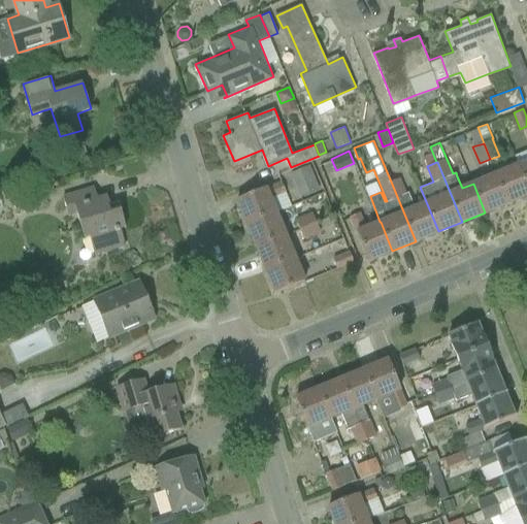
[(300,196),(302,196),(320,188),(310,164),(291,171),(300,196)]
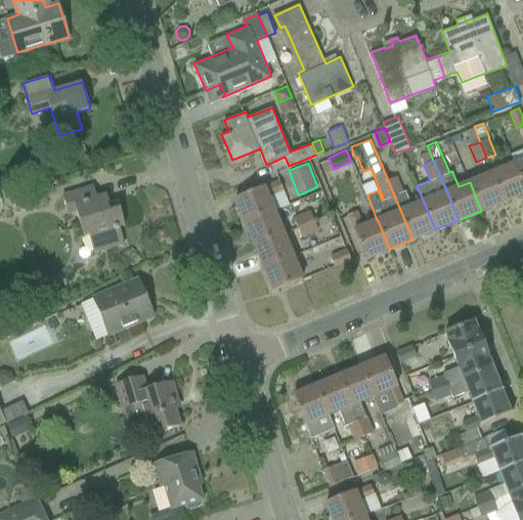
[(505,202),(522,192),(522,180),(516,164),(492,173),(505,202)]
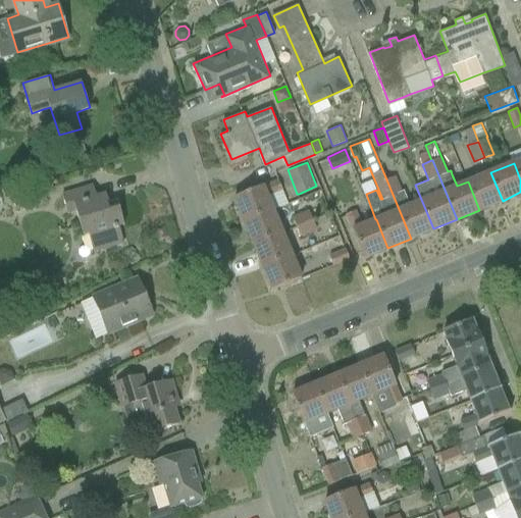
[(479,210),(503,201),(490,172),(468,182),(479,210)]
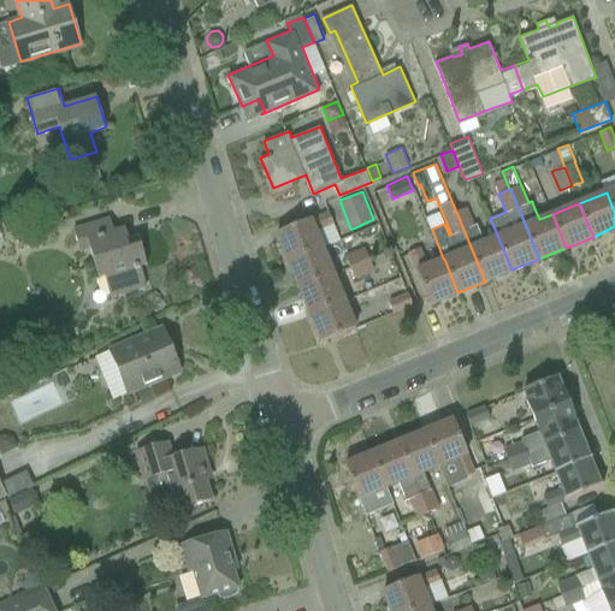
[(485,282),(512,270),(490,218),(497,236),(484,242),(477,224),(474,225),(467,207),(456,212),(485,282)]
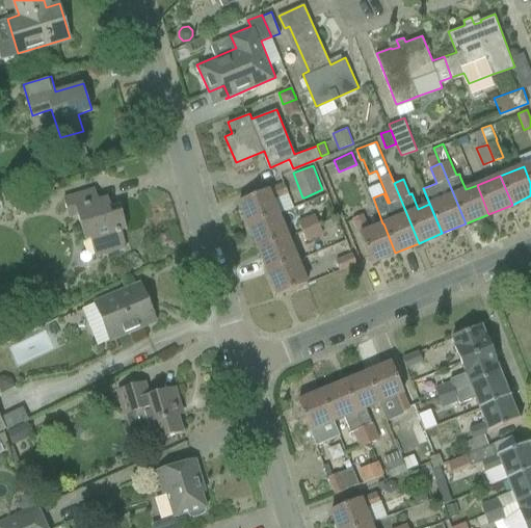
[(248,225),(277,212),(272,199),(288,192),(284,183),(239,201),(248,225)]
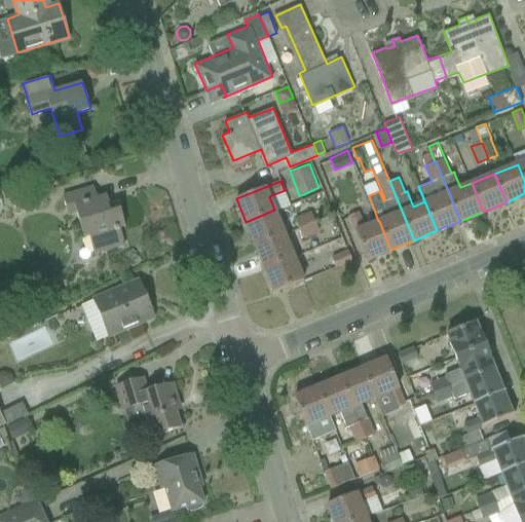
[(95,252),(101,250),(125,243),(120,226),(125,225),(121,211),(120,210),(119,209),(118,209),(117,209),(112,211),(107,194),(98,197),(95,186),(65,194),(70,213),(78,211),(85,237),(90,236),(95,252)]
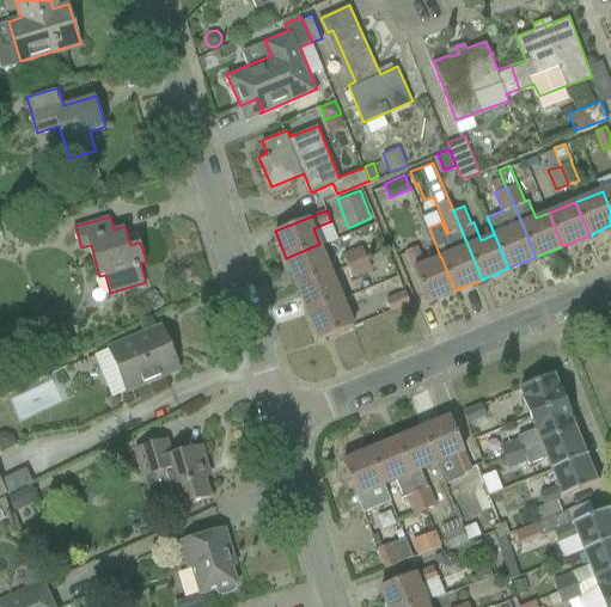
[(297,284),(331,271),(319,244),(286,258),(297,284)]
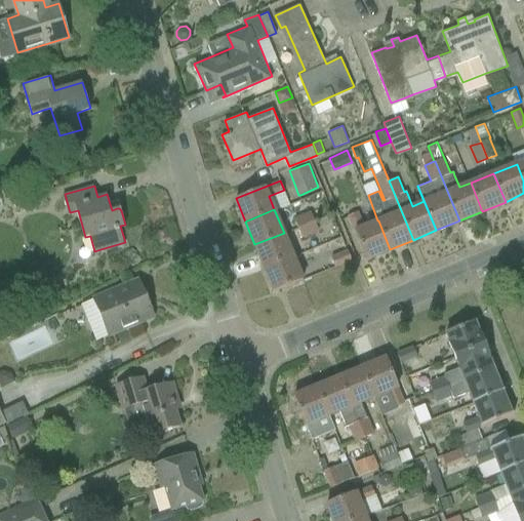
[(294,216),(298,227),(315,219),(311,210),(294,216)]
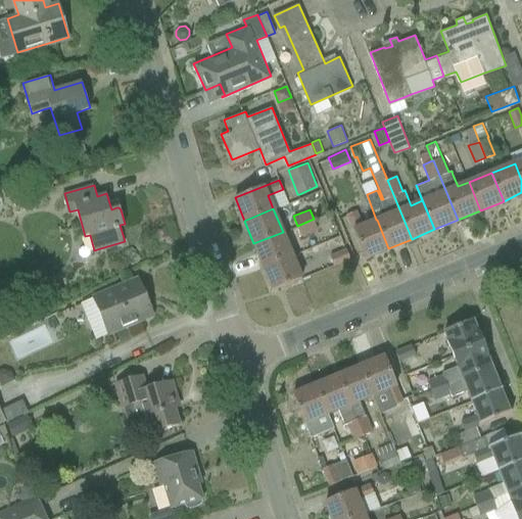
[(366,257),(388,248),(377,220),(376,220),(363,225),(357,209),(347,213),(366,257)]
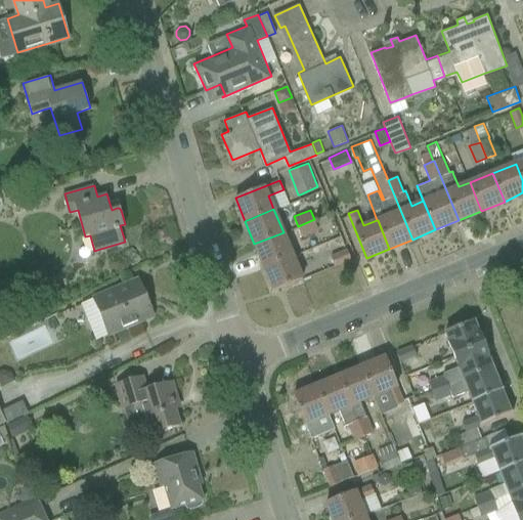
[(318,229),(314,219),(298,226),(302,236),(318,229)]
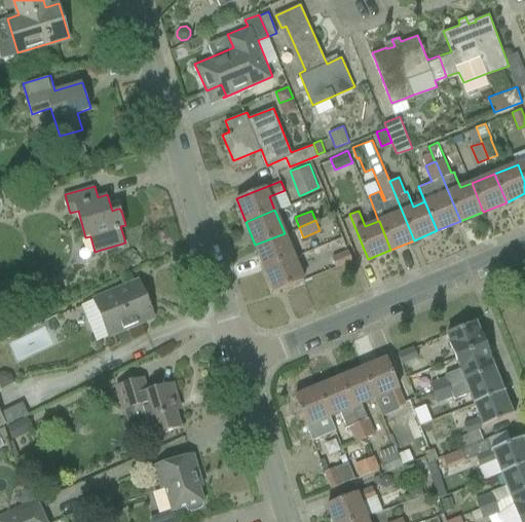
[(265,268),(294,256),(285,233),(255,245),(265,268)]
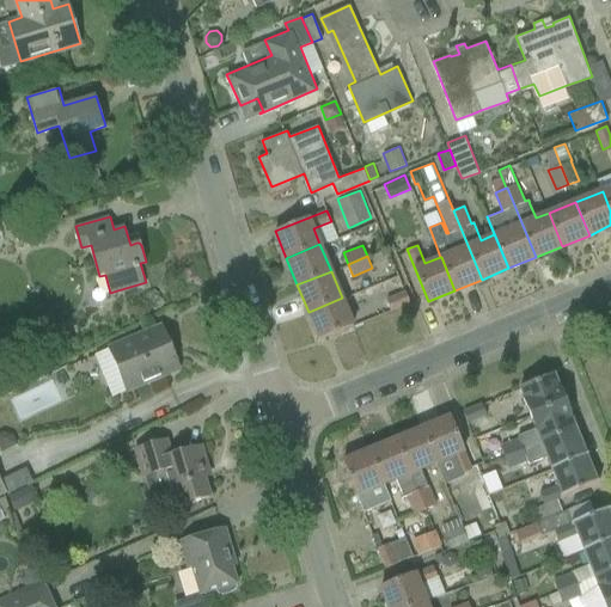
[(391,310),(410,301),(405,290),(386,298),(391,310)]
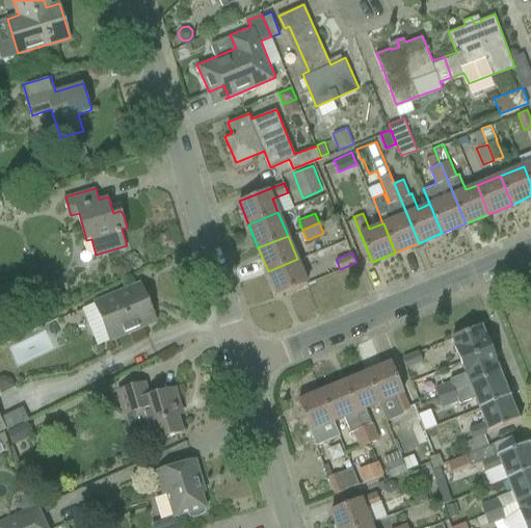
[(277,294),(307,283),(297,259),(268,271),(277,294)]
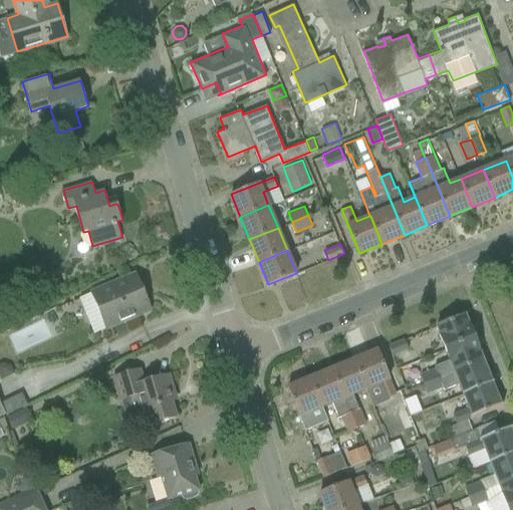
[(104,327),(124,319),(144,311),(137,297),(145,294),(136,273),(90,292),(104,327)]
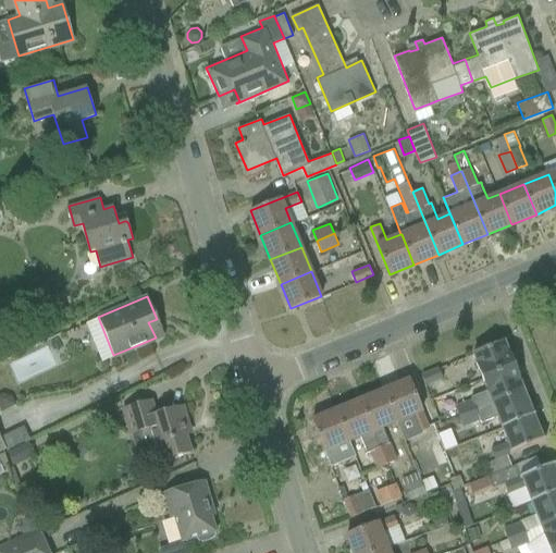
[(473,353),(483,378),(514,365),(504,341),(473,353)]
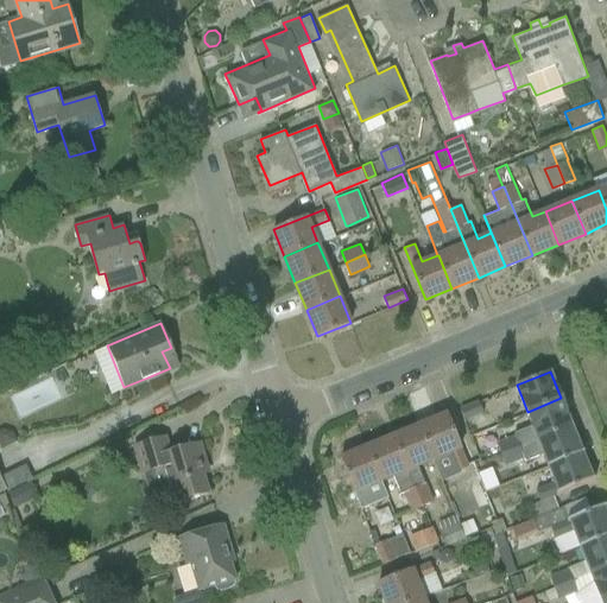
[(571,425),(561,398),(528,412),(532,424),(514,431),(516,433),(498,440),(501,452),(571,425)]
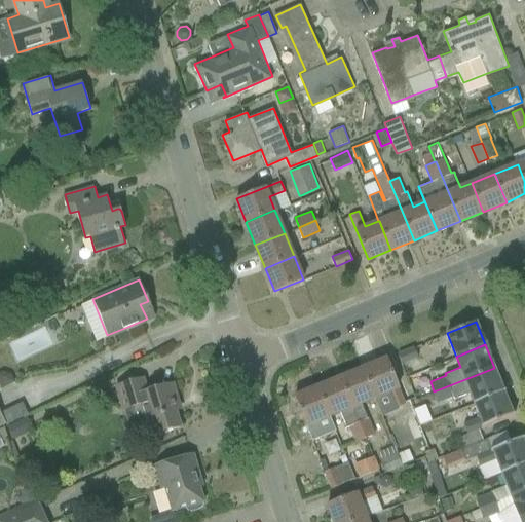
[(403,362),(418,356),(415,346),(399,352),(403,362)]
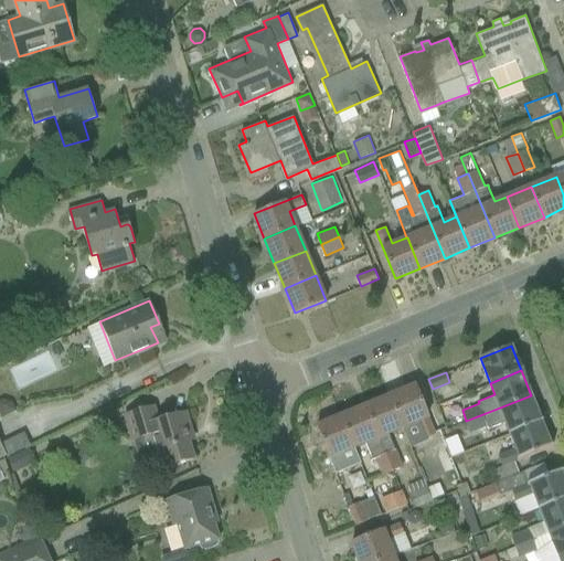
[(436,432),(416,384),(391,394),(404,425),(417,420),(425,436),(436,432)]
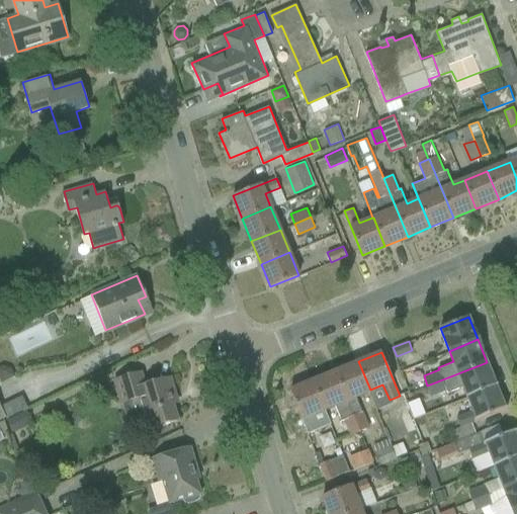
[(370,390),(358,361),(336,371),(360,429),(369,426),(356,395),(370,390)]
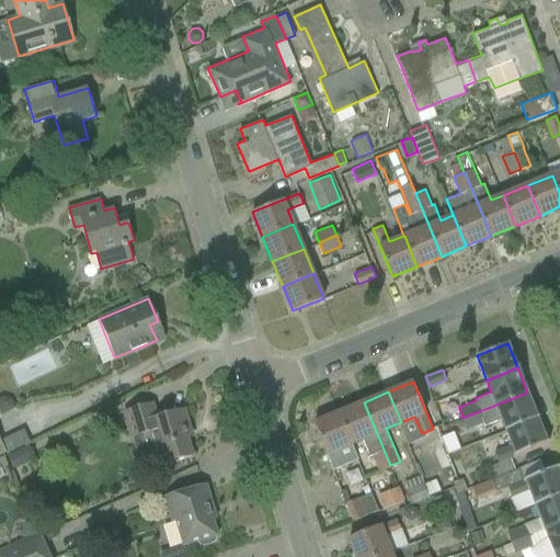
[(18,406),(14,397),(6,393),(0,396),(0,406),(3,412),(18,406)]
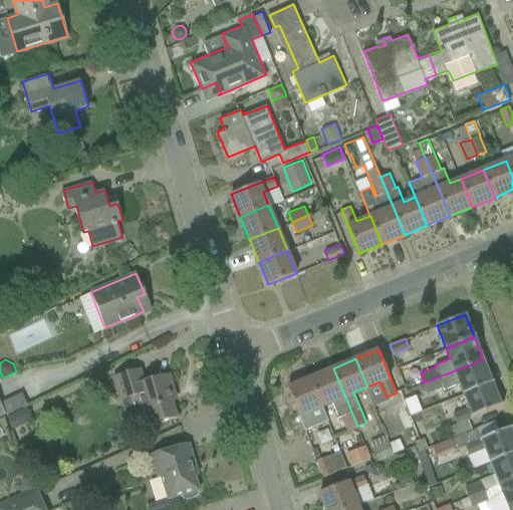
[(464,394),(492,381),(483,359),(424,383),(428,390),(428,392),(444,386),(444,388),(450,385),(459,381),(464,394)]
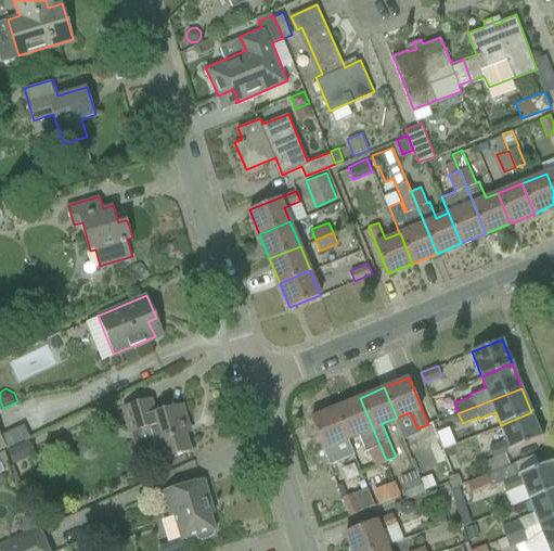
[(188,422),(182,404),(154,412),(150,398),(124,407),(130,431),(145,426),(156,460),(190,450),(182,423),(188,422)]
